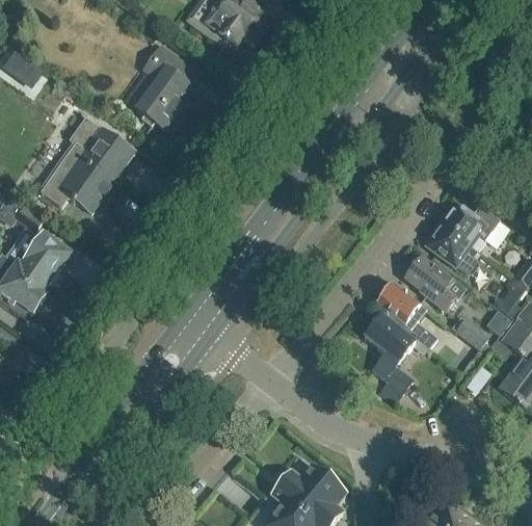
[(200,0),(190,12),(205,24),(214,30),(214,31),(238,49),(243,41),(253,47),(270,21),(239,0),(200,0)]
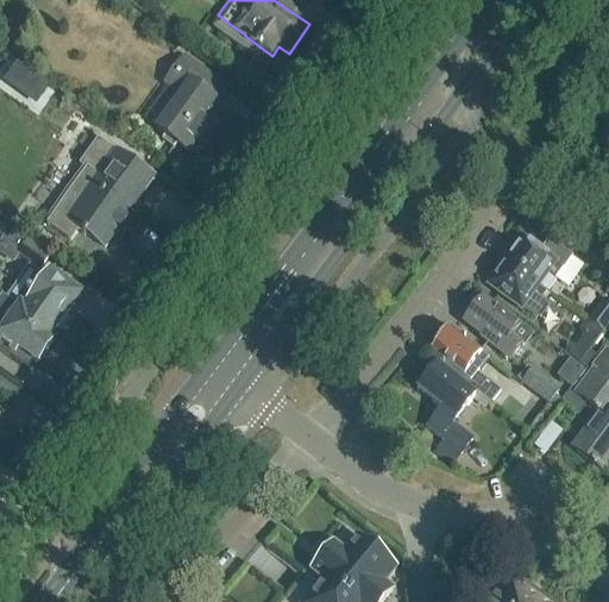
[(177,92),(154,124),(194,152),(228,105),(211,93),(223,77),(184,49),(162,80),(177,92)]
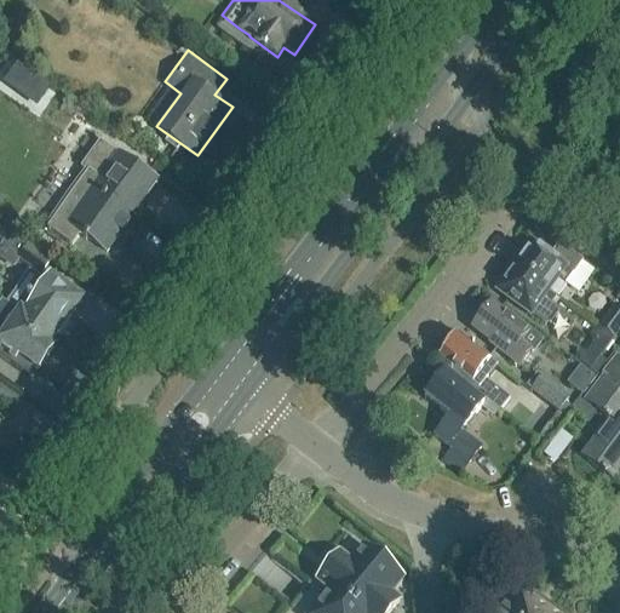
[(46,223),(72,241),(80,229),(105,247),(156,177),(98,136),(80,162),(84,166),(47,216),(50,218),(46,223)]
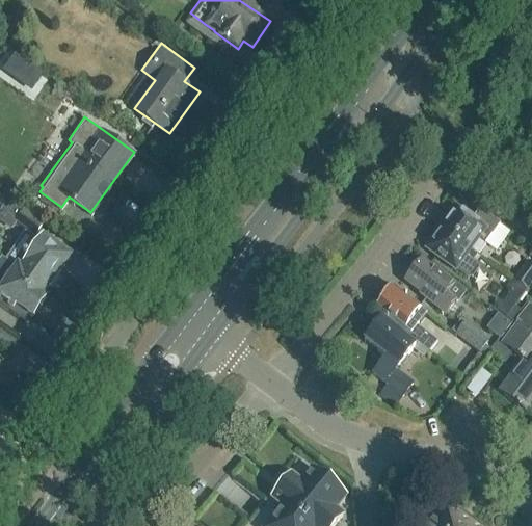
[(464,201),(460,206),(455,203),(441,224),(470,244),(477,234),(484,239),(490,231),(496,222),(464,201)]
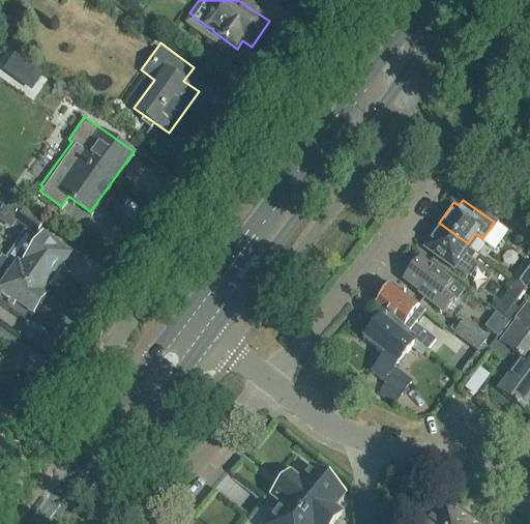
[(33,231),(42,219),(21,204),(12,216),(33,231)]
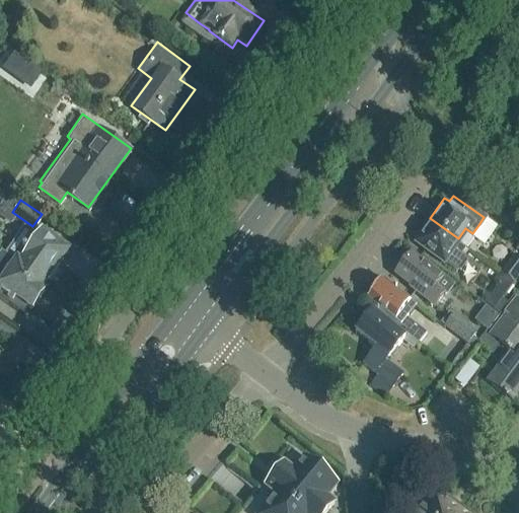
[(466,244),(458,238),(430,218),(416,238),(455,268),(462,267),(467,260),(466,253),(462,249),(466,244)]
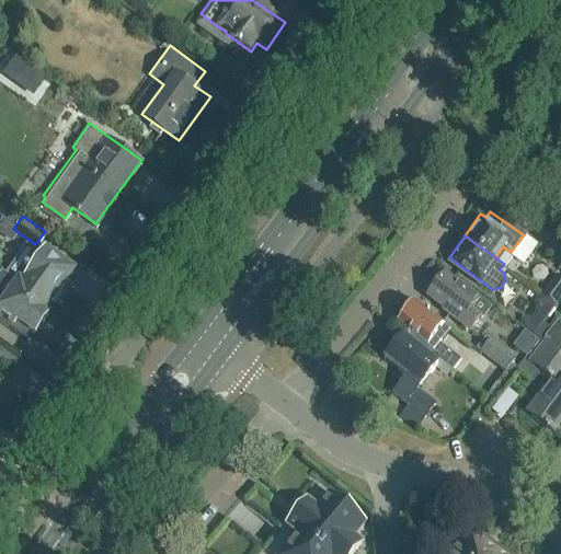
[(26,240),(6,269),(18,278),(50,301),(69,274),(75,266),(63,258),(44,245),(41,251),(26,240)]
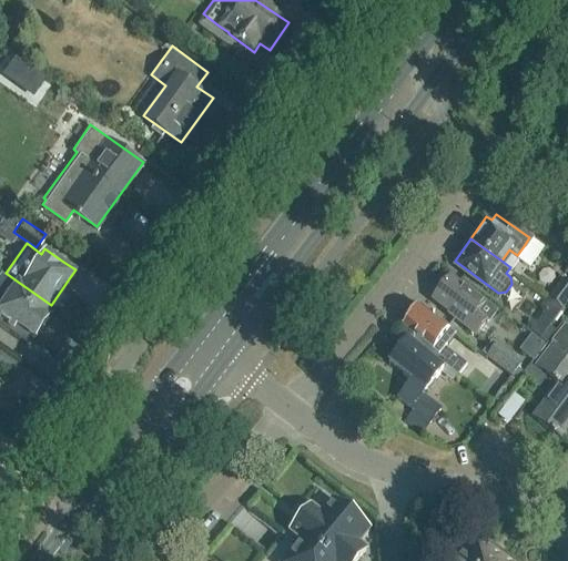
[(6,273),(0,279),(0,299),(2,303),(0,305),(0,322),(24,339),(30,333),(34,335),(49,314),(47,312),(51,305),(18,282),(6,273)]
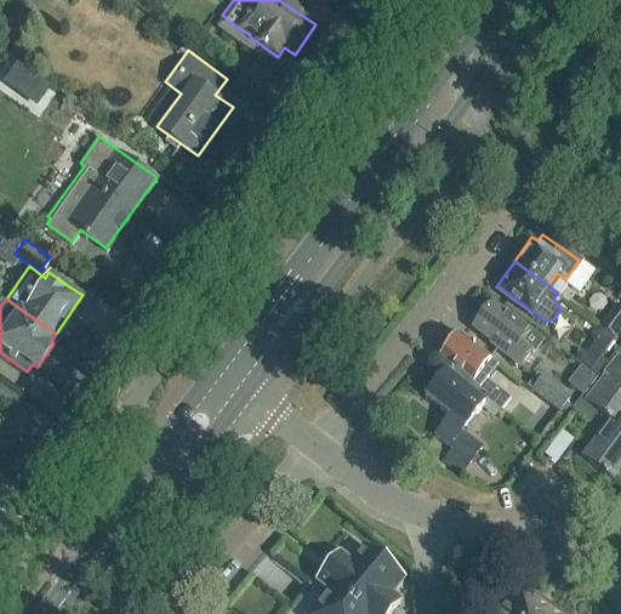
[(491,299),(472,324),(496,344),(496,345),(518,362),(530,347),(534,350),(543,336),(529,325),(528,328),(491,299)]
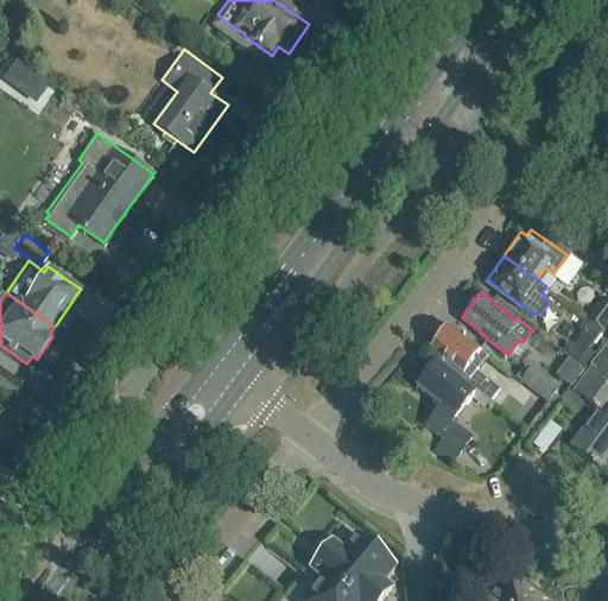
[(607,321),(607,297),(602,293),(586,315),(593,321),(601,327),(603,329),(607,321)]
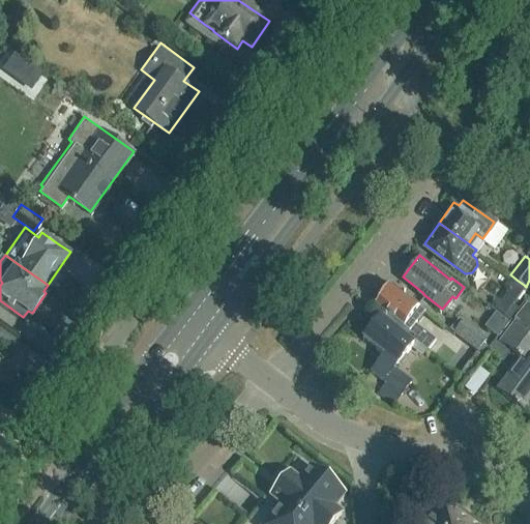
[(524,285),(517,280),(508,291),(516,296),(524,285)]
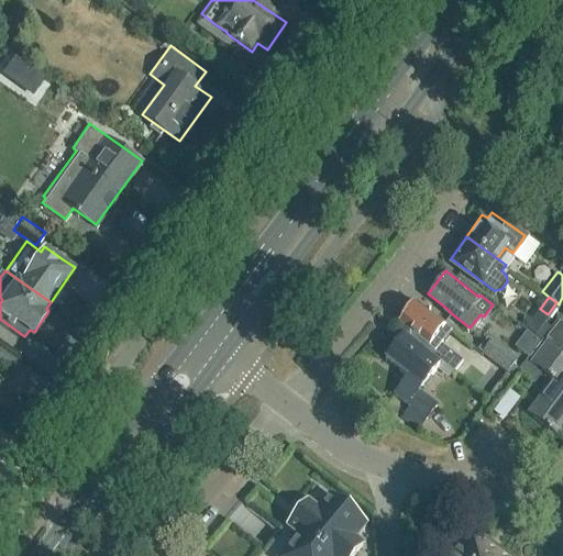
[(397,321),(434,349),(438,352),(435,355),(453,369),(457,363),(452,357),(455,353),(440,342),(451,327),(415,299),(397,321)]
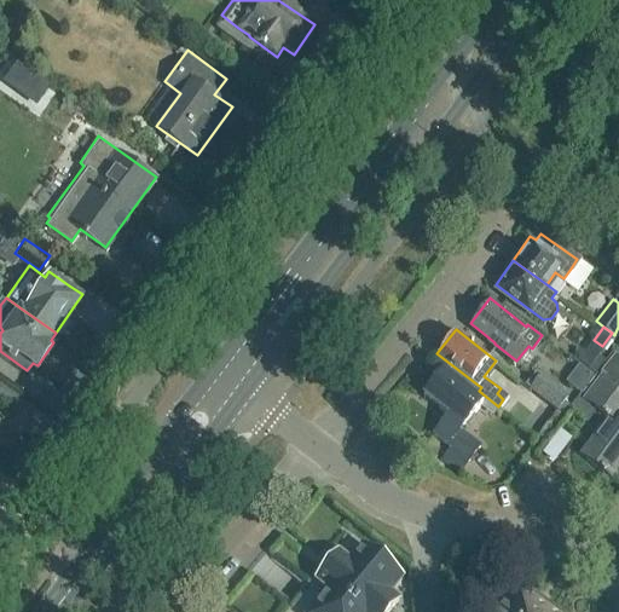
[(585,351),(578,346),(573,353),(589,365),(599,351),(590,345),(585,351)]
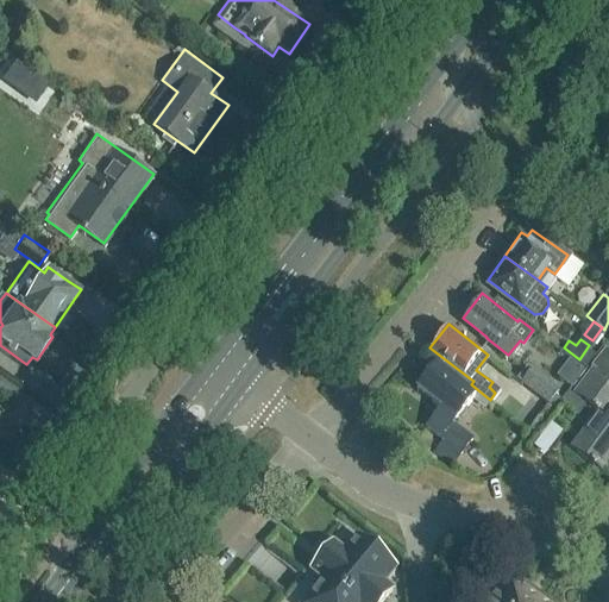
[(573,389),(582,396),(597,407),(570,444),(600,465),(608,452),(608,345),(606,343),(591,361),(594,363),(573,389)]
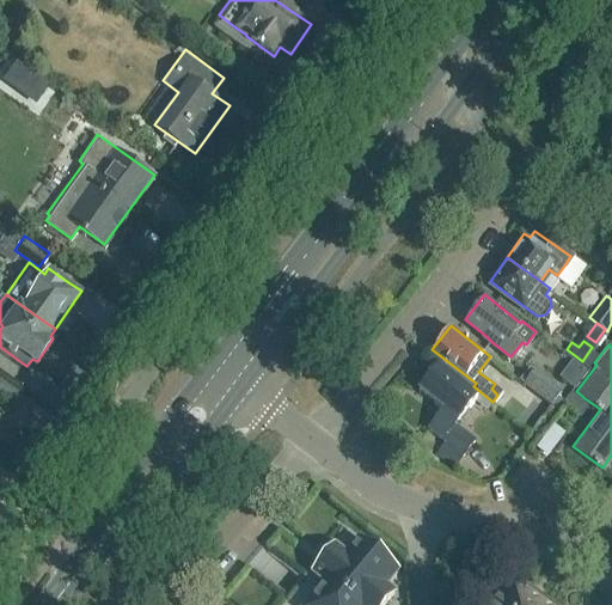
[(476,393),(438,364),(420,387),(440,404),(426,422),(446,438),(436,448),(453,462),(461,451),(473,435),(454,421),(476,393)]
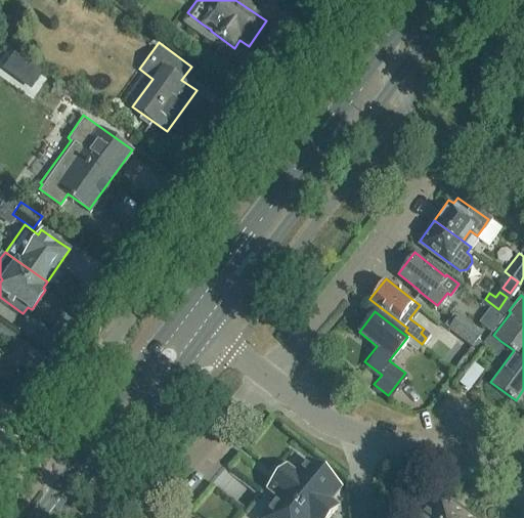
[(449,326),(472,343),(473,342),(480,333),(457,314),(449,326)]
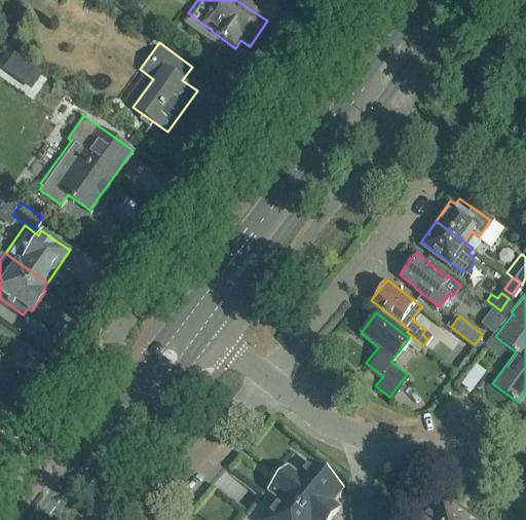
[(474,344),(456,367),(462,371),(481,347),(475,343),(474,344)]
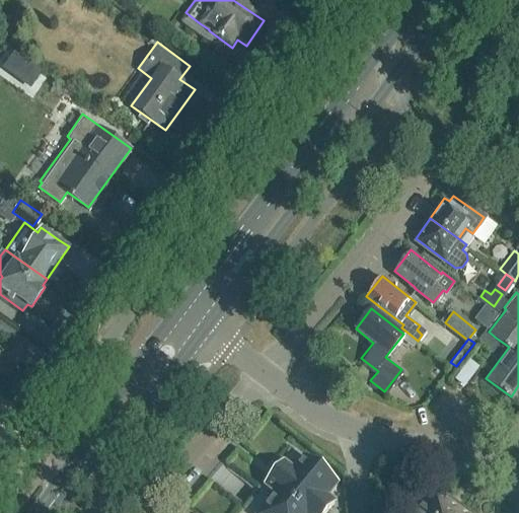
[(323,512),(335,499),(327,493),(338,481),(290,443),(234,512),(323,512)]
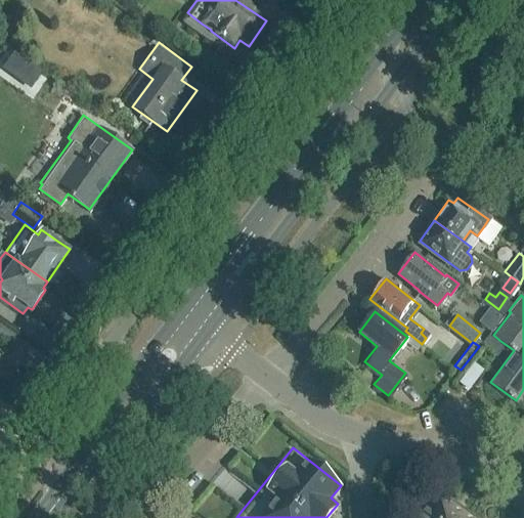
[(420,517),(461,517),(467,510),(438,490),(420,517)]
